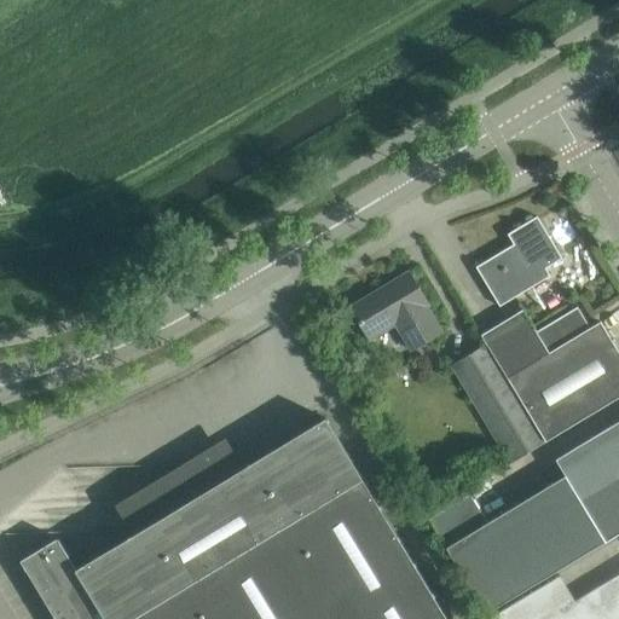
[(507,233),(514,243),(475,266),(499,305),(550,275),(545,267),(562,258),(537,215),(507,233)]
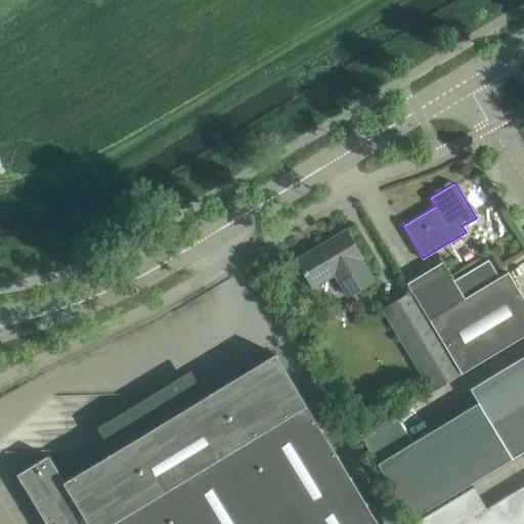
[(478,214),(492,207),(485,193),(471,202),(478,214)]
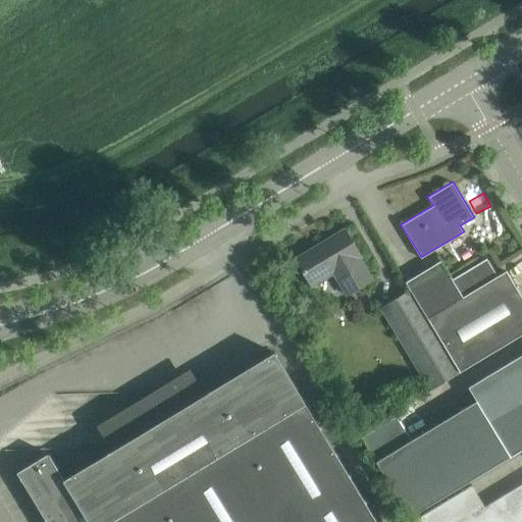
[(345,228),(295,258),(311,284),(332,271),(347,295),(372,279),(359,256),(361,255),(345,228)]
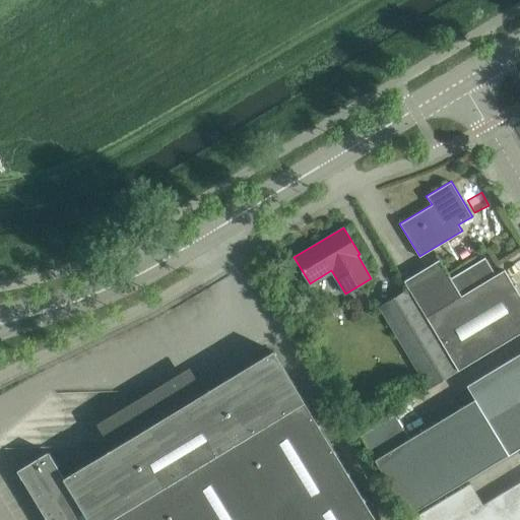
[(440,259),(404,280),(409,288),(458,371),(519,332),(519,295),(504,269),(496,274),(484,257),(450,277),(444,267),(440,259)]
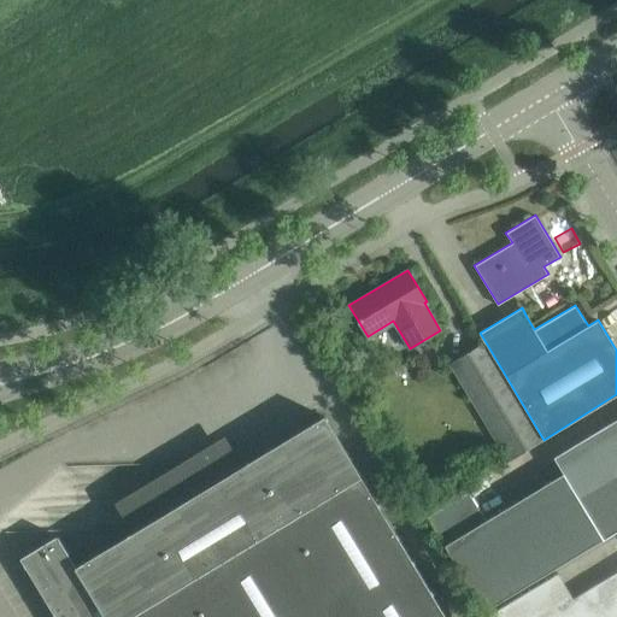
[(486,342),(451,364),(509,460),(544,440),(486,342)]
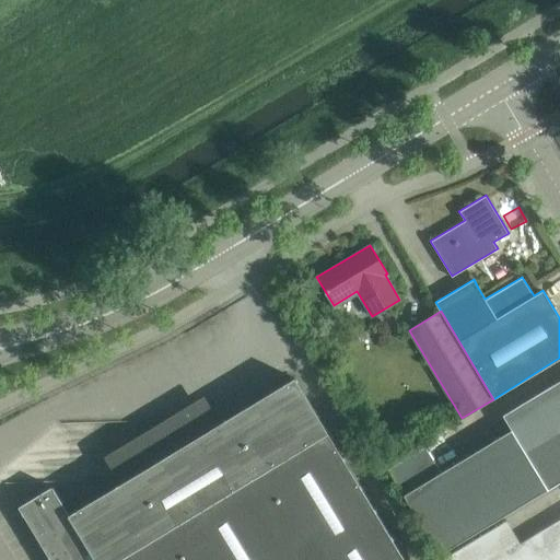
[(53,486),(19,506),(50,559),(406,559),(294,377),(199,435),(189,419),(166,419),(165,439),(140,439),(140,458),(114,458),(118,479),(120,483),(70,514),(53,486)]
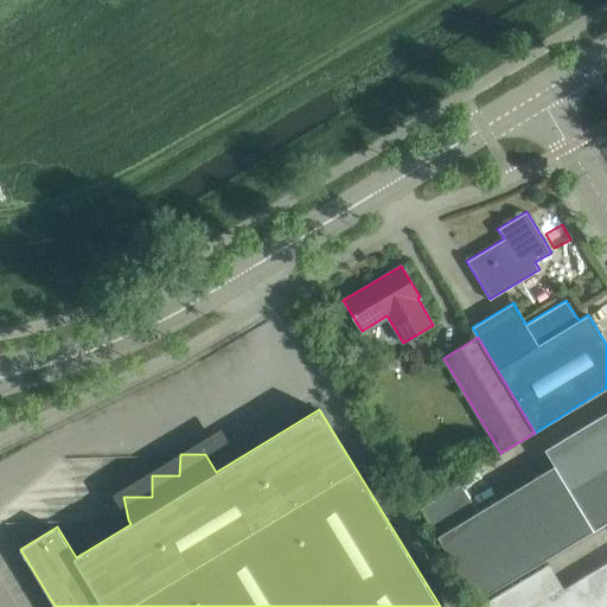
[(606,411),(545,449),(555,465),(569,490),(606,466),(606,411)]
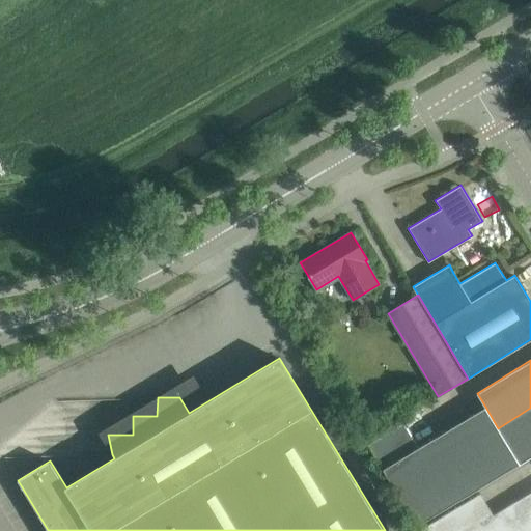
[(520,464),(498,428),(485,407),(418,448),(402,423),(367,445),(417,526),(520,464)]
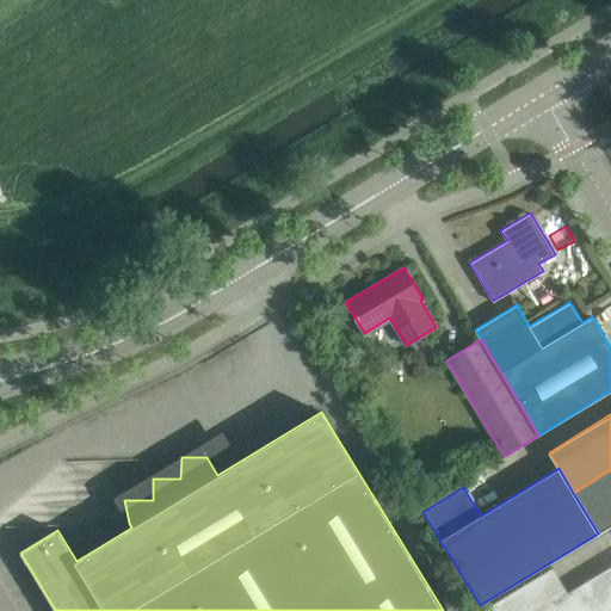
[(610,469),(573,493),(598,534),(610,525),(610,469)]
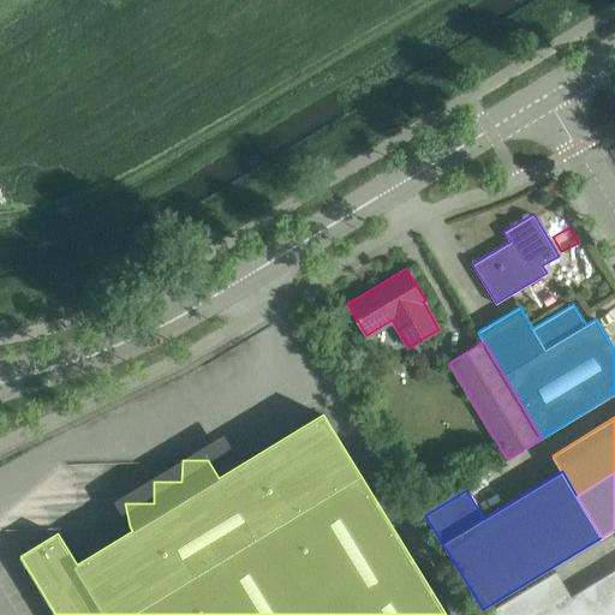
[(556,571),(483,614),(614,614),(614,568),(571,596),(556,571)]
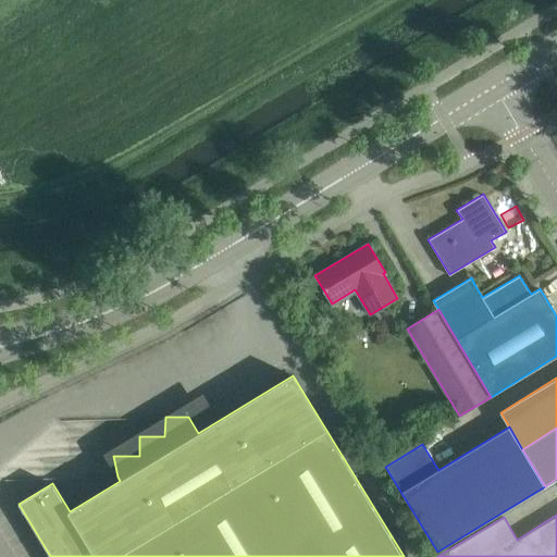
All buildings are outlined.
